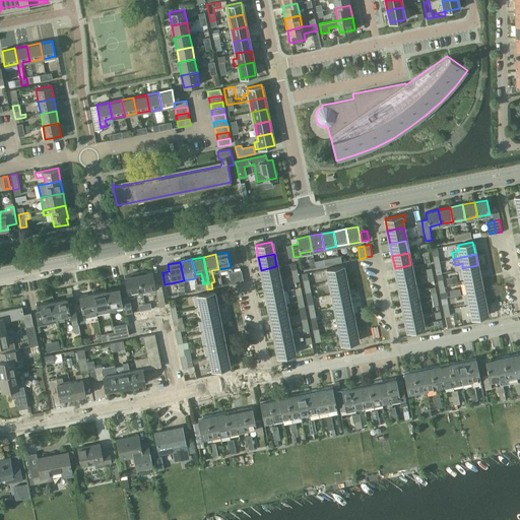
[(395,268),(397,281),(413,277),(410,265),(395,268)]
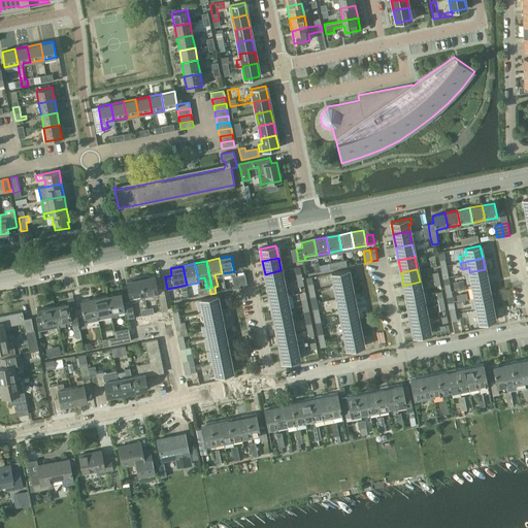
[(469,272),(472,285),(487,282),(485,269),(469,272)]
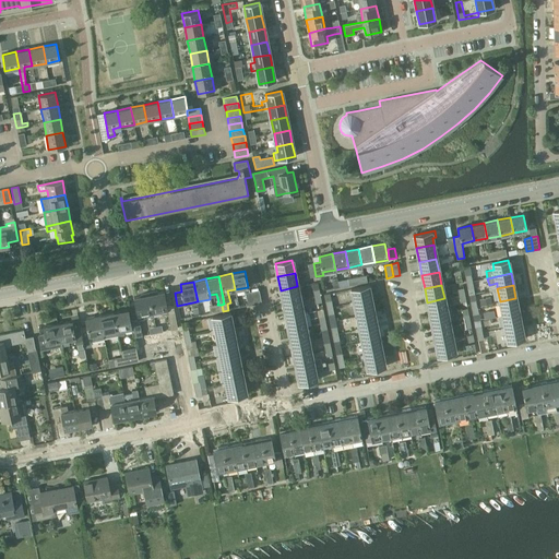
[(281,290),(283,304),(300,300),(297,286),(281,290)]
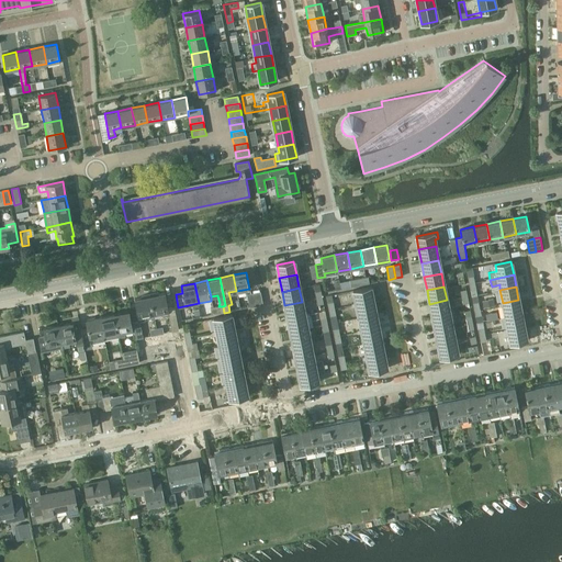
[(353,291),(356,304),(373,301),(370,288),(353,291)]
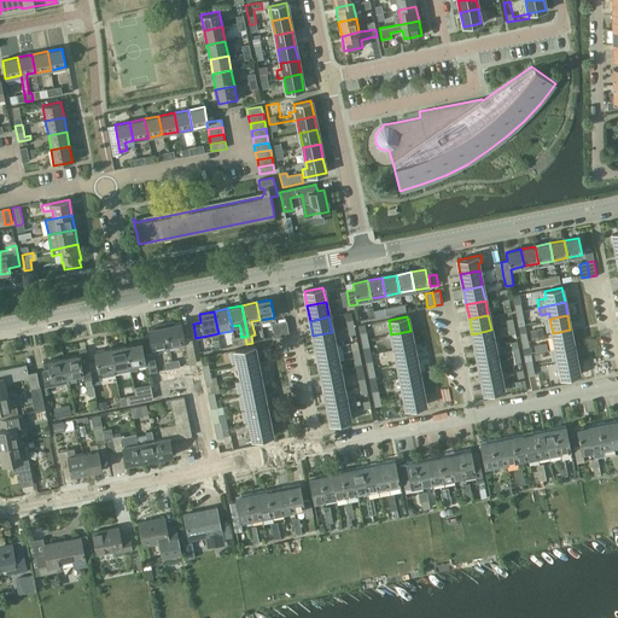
[(286,321),(279,322),(281,337),(289,334),(286,321)]
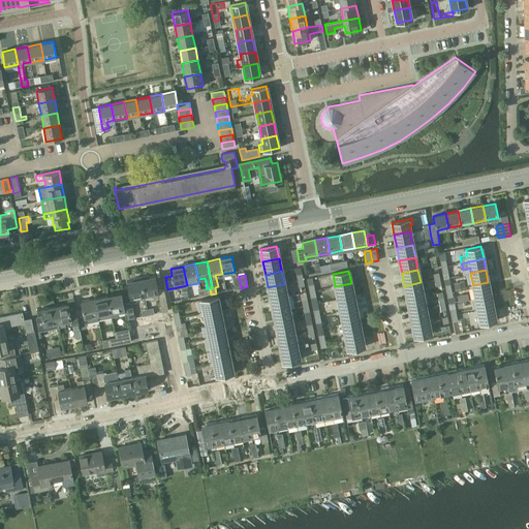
[(149,276),(141,278),(144,296),(152,293),(153,299),(158,297),(161,312),(167,311),(163,290),(158,291),(155,276),(149,277),(149,276)]
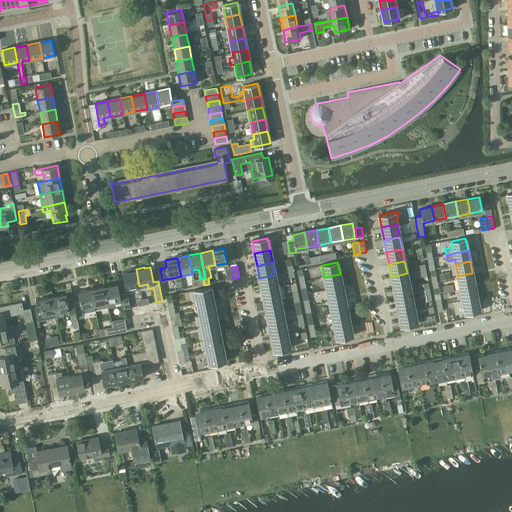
[(227,280),(233,279),(231,267),(225,268),(227,280)]
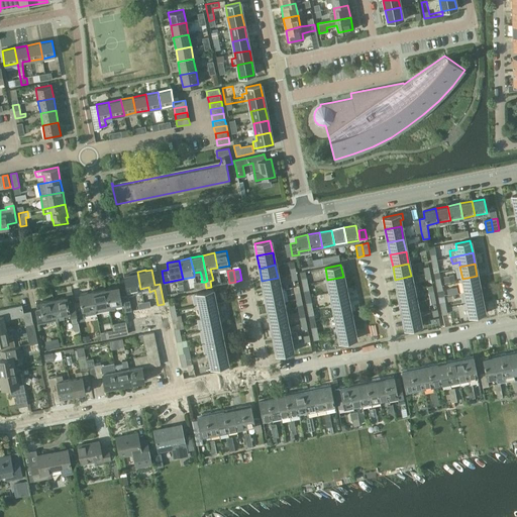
[(132,290),(140,289),(137,272),(129,273),(129,274),(123,275),(127,295),(121,296),(125,312),(131,311),(128,296),(133,295),(132,290)]
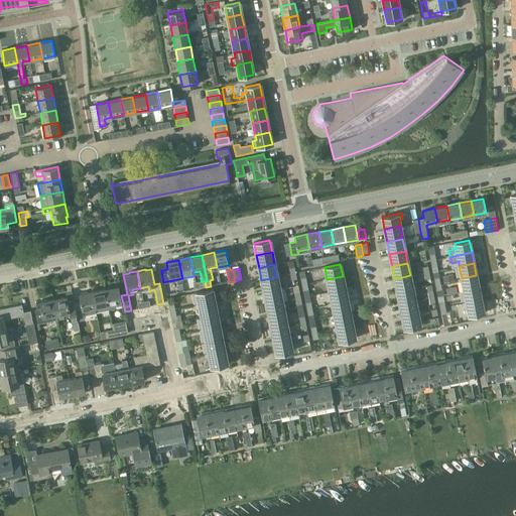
[(454,274),(443,276),(444,282),(455,280),(454,274)]
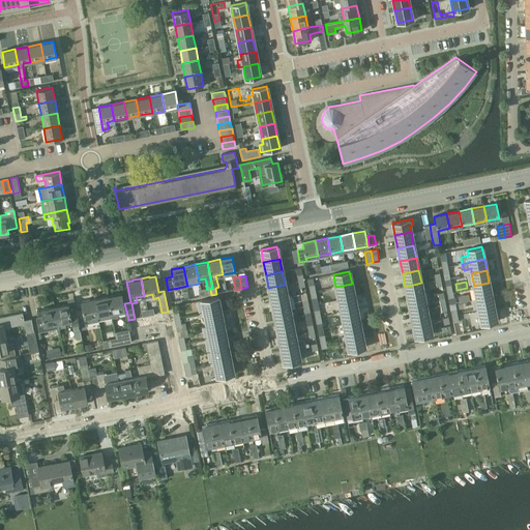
[(421,283),(405,287),(408,299),(423,296),(421,283)]
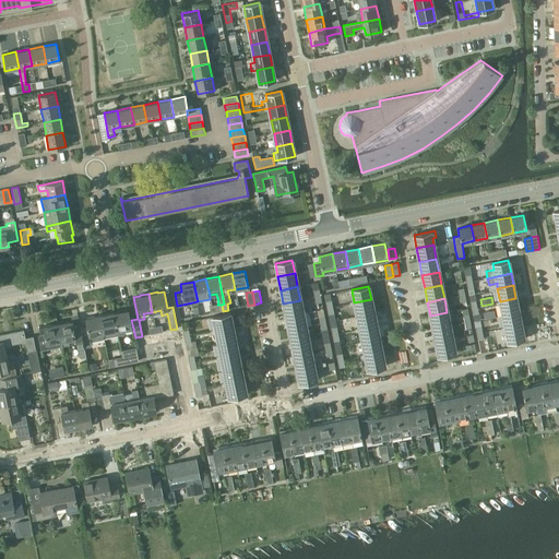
[(515,298),(500,301),(502,314),(518,311),(515,298)]
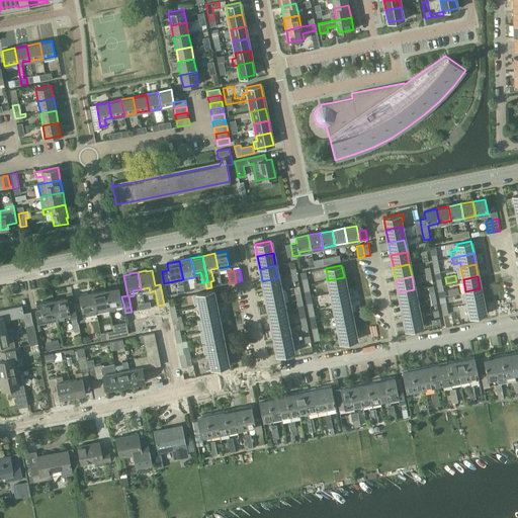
[(344,277),(328,280),(331,293),(346,290),(344,277)]
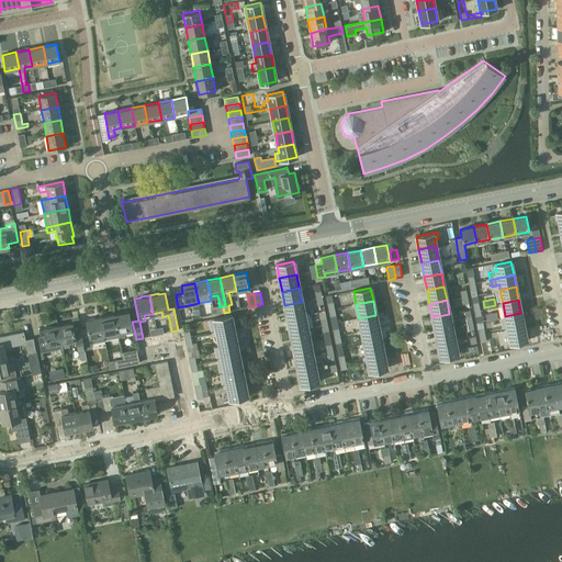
[(302,302),(284,305),(288,318),(304,315),(302,302)]
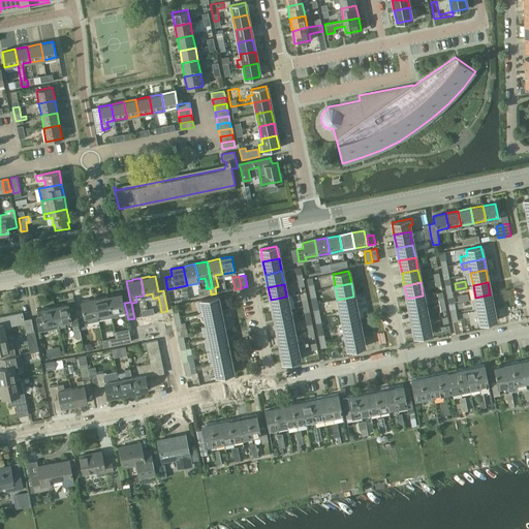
[(121,293),(106,297),(111,318),(118,316),(117,314),(124,313),(121,293)]
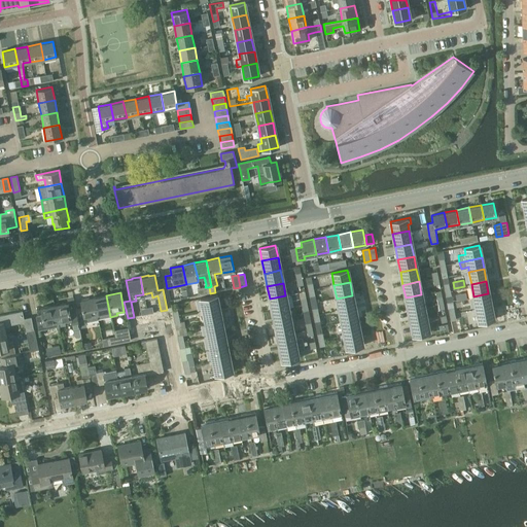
[(473,296),(477,310),(491,307),(488,293),(473,296)]
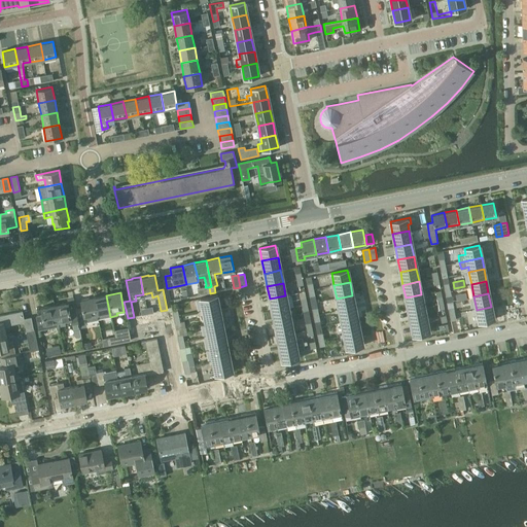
[(270,299),(272,311),(288,308),(292,307),(290,294),(285,295),(270,299)]
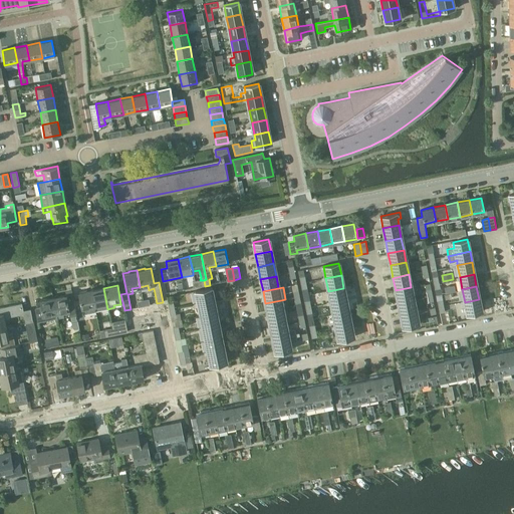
[(396,290),(398,302),(414,299),(411,287),(396,290)]
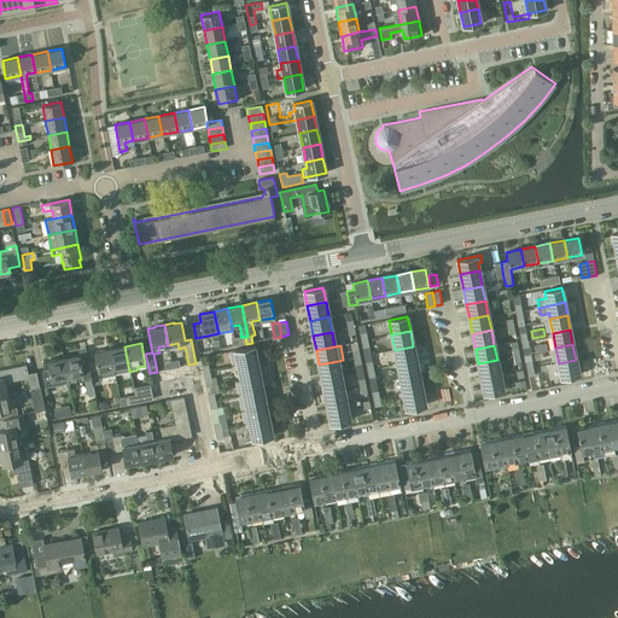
[(122,373),(129,372),(124,347),(110,349),(115,374),(122,373)]
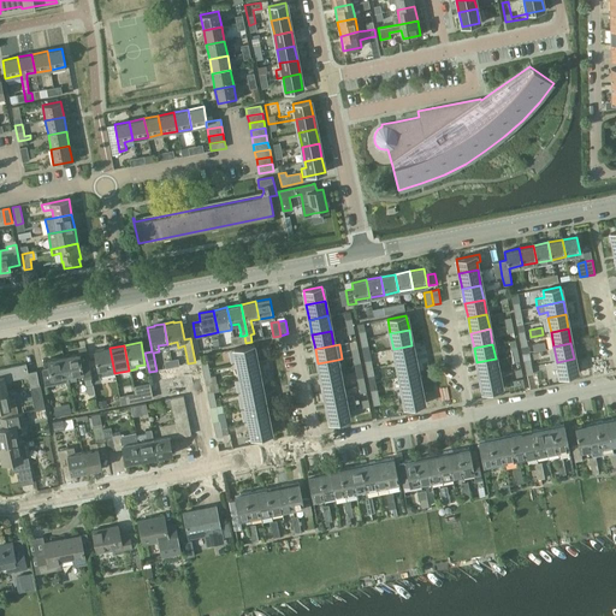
[(235,349),(237,365),(256,360),(253,345),(235,349)]
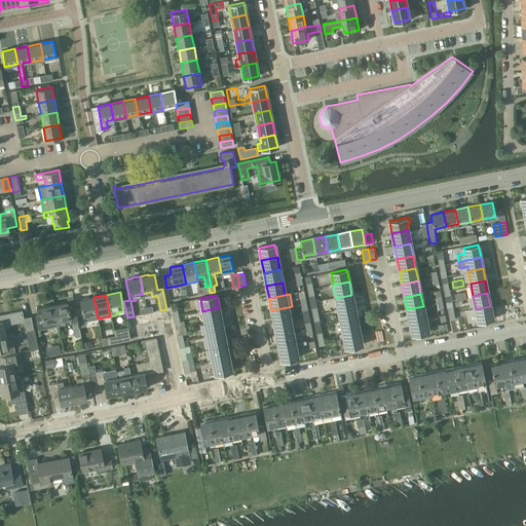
[(336,298),(338,310),(354,307),(351,295),(336,298)]
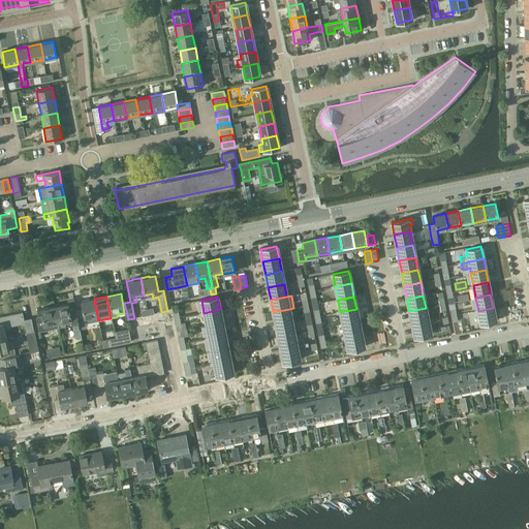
[(82,308),(75,310),(80,329),(87,328),(86,322),(98,320),(94,299),(81,301),(82,308)]
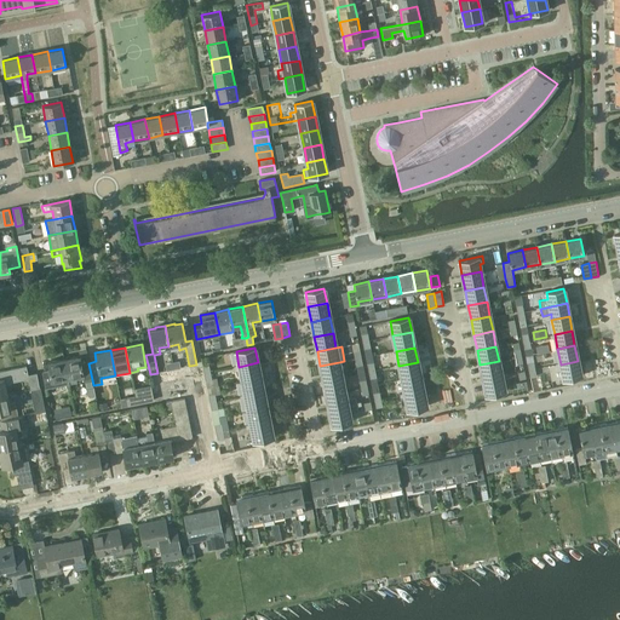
[(79,356),(63,359),(67,378),(68,384),(85,382),(87,395),(90,396),(96,396),(93,386),(93,385),(89,363),(81,365),(79,356)]
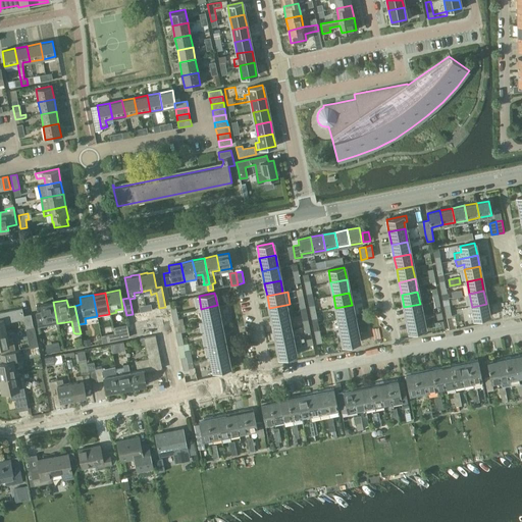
[(42,312),(35,313),(38,327),(50,324),(57,323),(56,318),(53,302),(40,305),(42,312)]
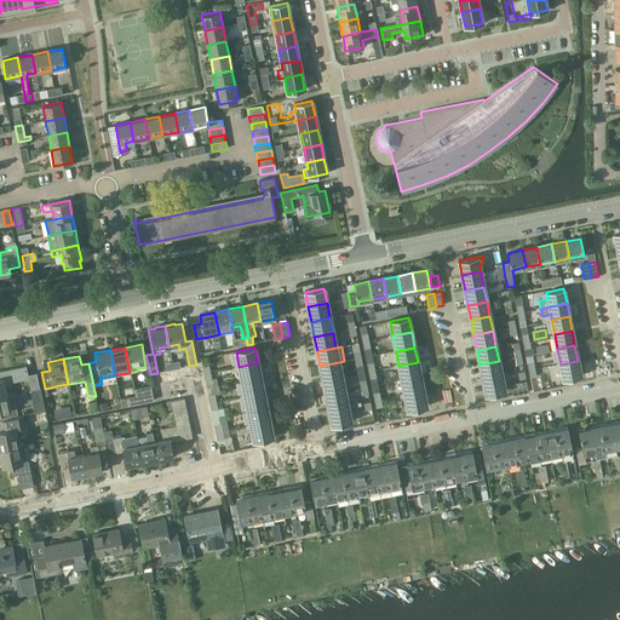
[(480,365),(483,379),(501,375),(499,361),(480,365)]
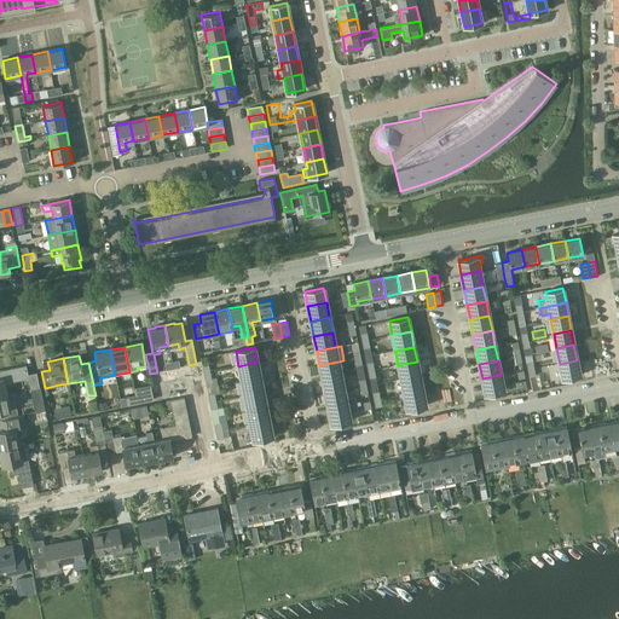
[(579,375),(577,360),(560,364),(562,379),(579,375)]
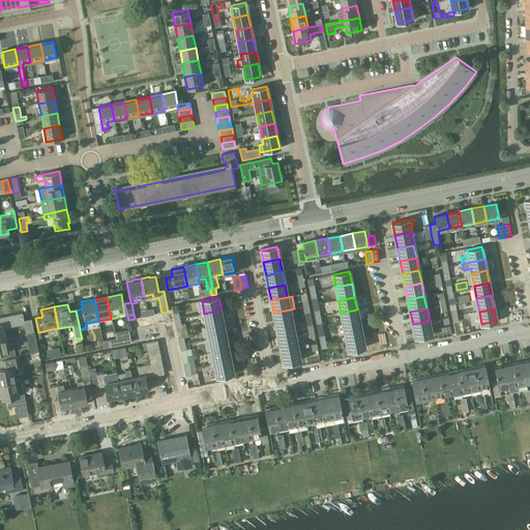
[(221,310),(204,314),(207,326),(223,323),(221,310)]
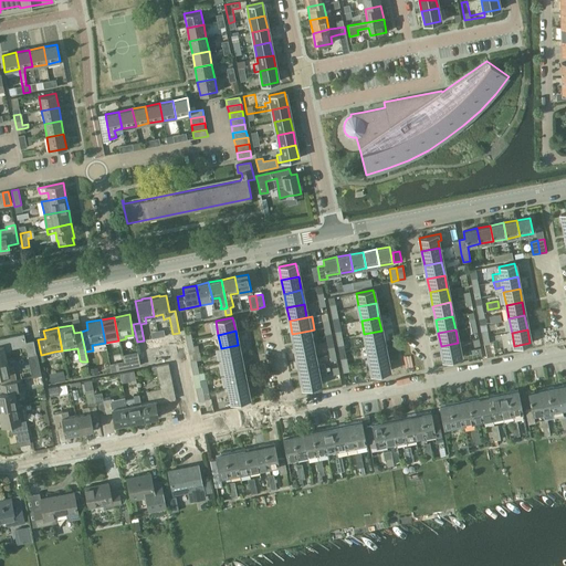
[(310,331),(292,334),(295,348),(312,345),(310,331)]
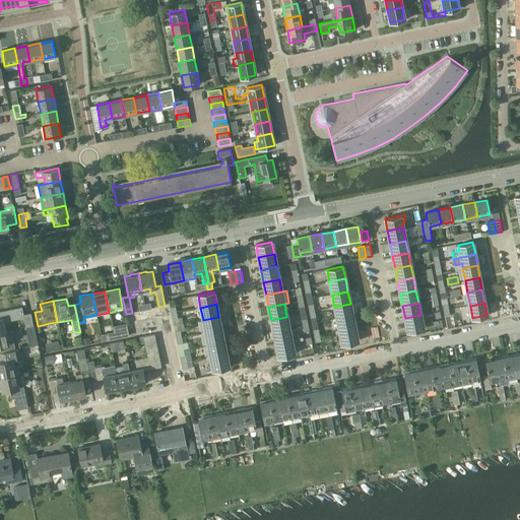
[(350,304),(334,307),(337,319),(352,316),(350,304)]
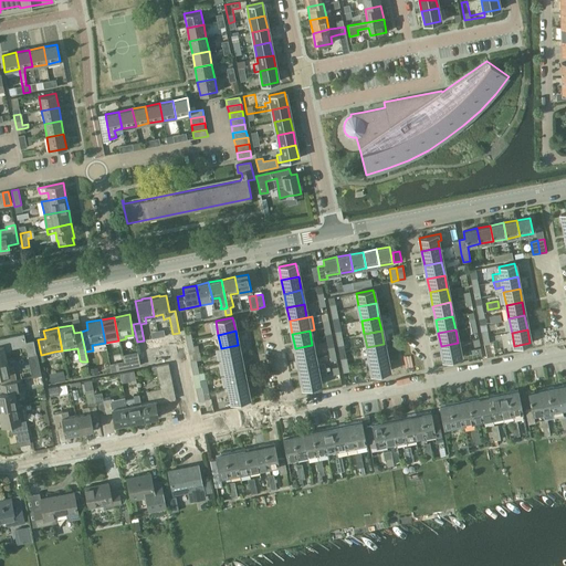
[(0,363),(7,362),(4,353),(10,350),(9,349),(25,346),(28,356),(35,354),(33,341),(25,342),(23,334),(0,338),(0,363)]
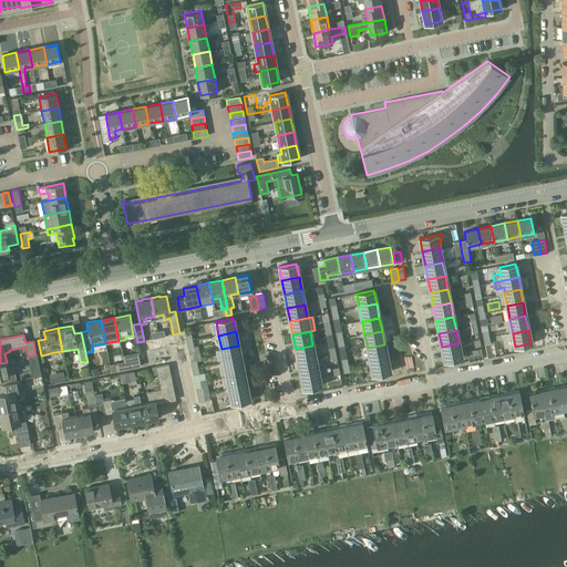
[(459,343),(442,347),(444,361),(461,358),(462,362),(467,361),(466,357),(482,353),(481,348),(465,351),(466,356),(461,356),(459,343)]
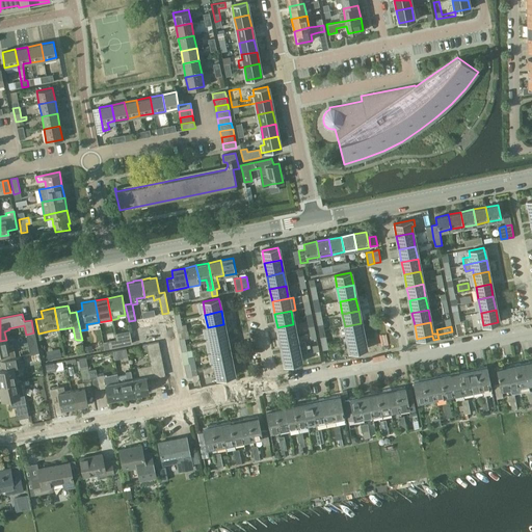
[(345,326),(347,340),(364,337),(361,323),(345,326)]
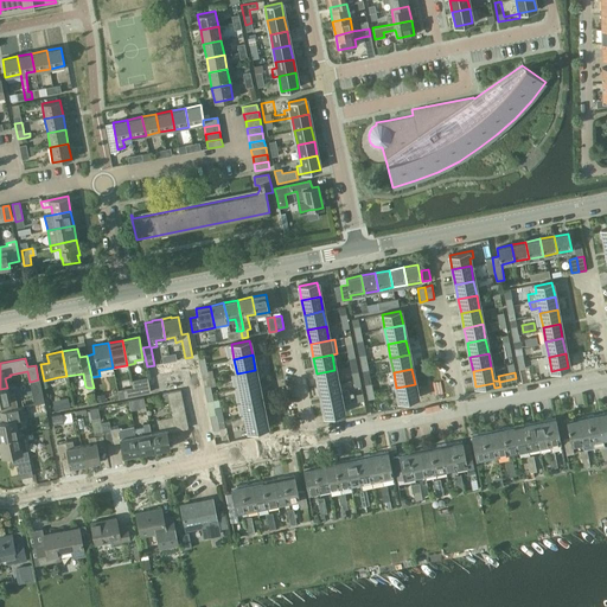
[(237,374),(240,388),(257,384),(255,370),(237,374)]
